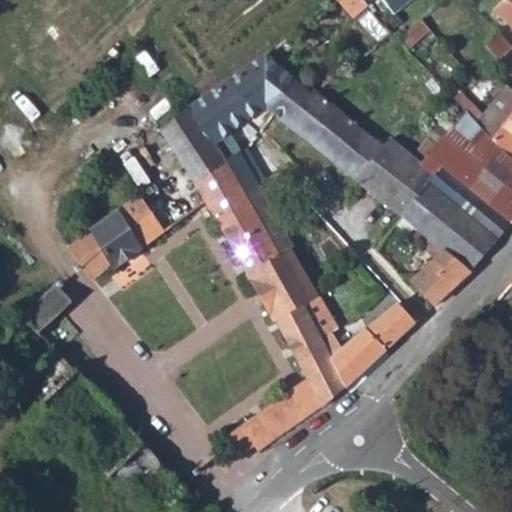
[(352,8),(362,0),(333,0),(331,2),(337,10),(347,2),(352,8)]
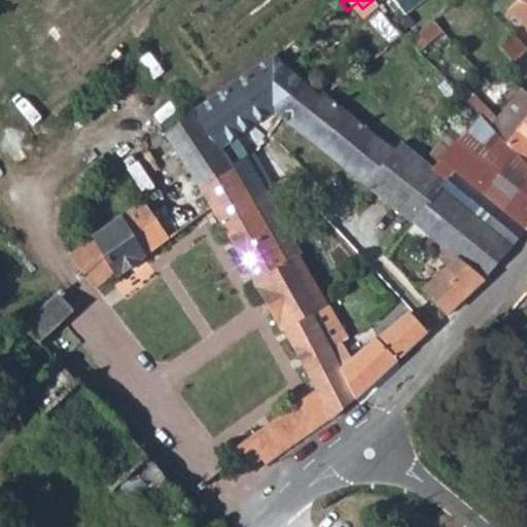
[(396,0),(407,11),(420,0),(396,0)]
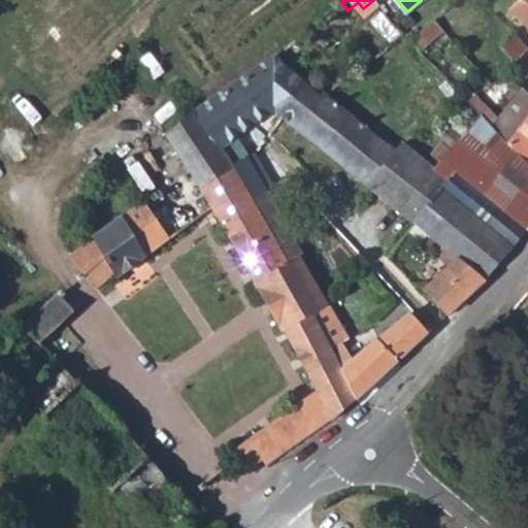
[(527,0),(517,0),(507,10),(527,28),(527,0)]
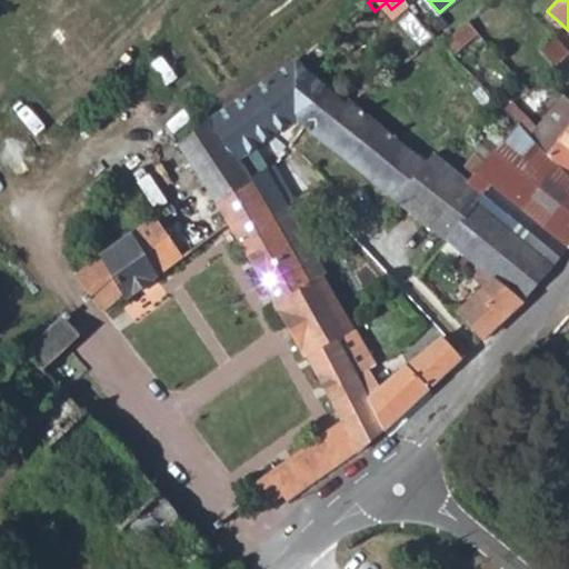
[(467,22),(443,41),(457,55),(479,35),(467,22)]
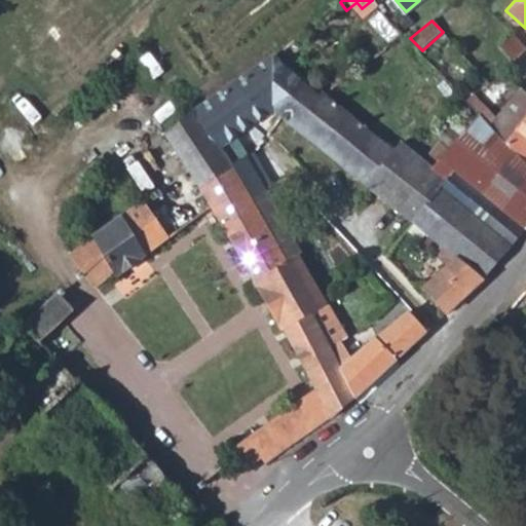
[(525,49),(512,34),(497,47),(512,62),(525,49)]
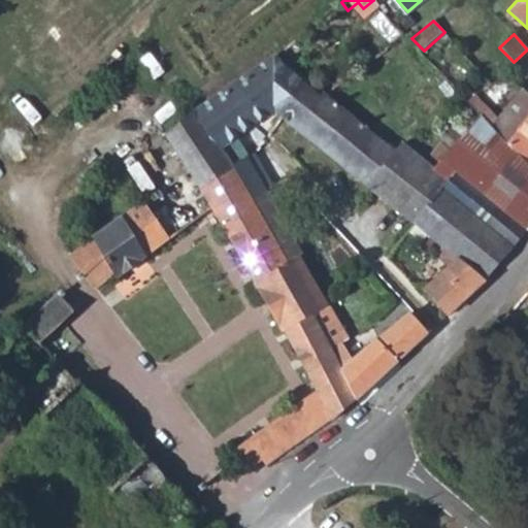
[(303,83),(275,57),(199,111),(231,173),(248,163),(235,142),(273,111),(276,113),(288,98),(303,83)]
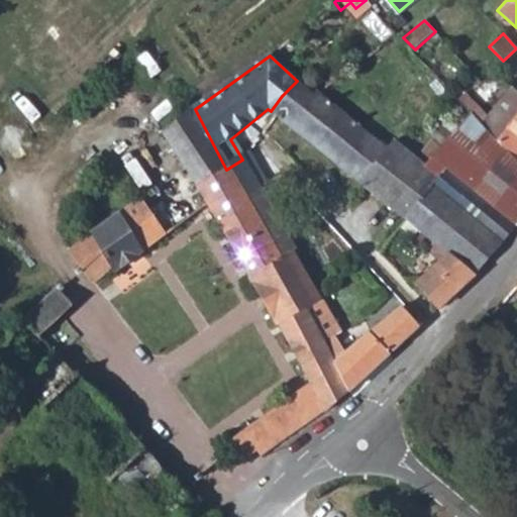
[(282,120),(405,219),(437,179),(422,166),(390,140),(384,147),(318,94),(315,91),(311,93),(297,81),(282,96),(271,111),(282,120)]
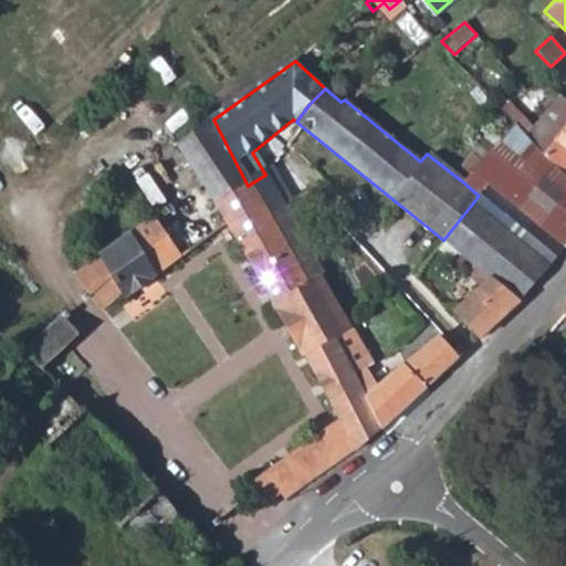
[(528,137),(545,154),(561,134),(565,126),(565,101),(561,96),(528,137)]
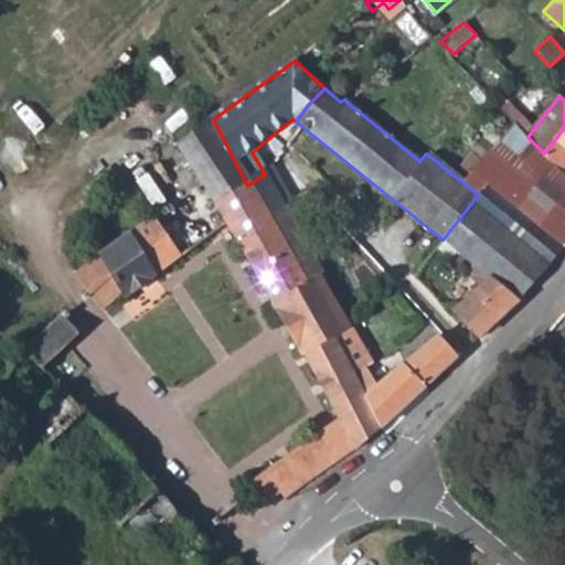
[(214,202),(226,223),(257,202),(247,185),(213,119),(185,137),(179,142),(214,202)]
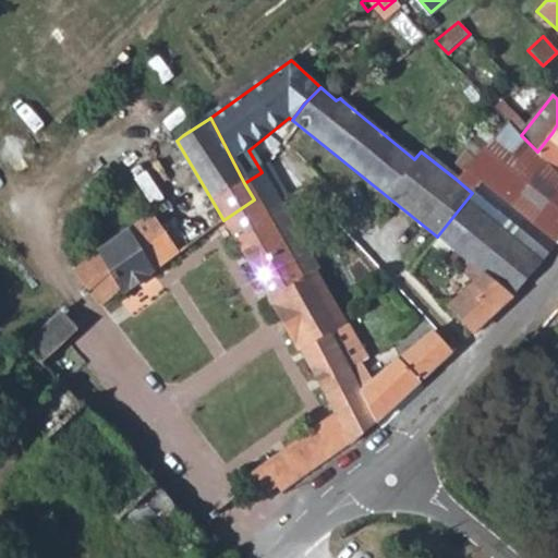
[(472,193),(437,237),(482,271),(513,296),(516,294),(557,243),(557,172),(537,152),(521,135),(507,121),(494,135),(484,125),(465,146),(476,155),(456,179),(472,193)]
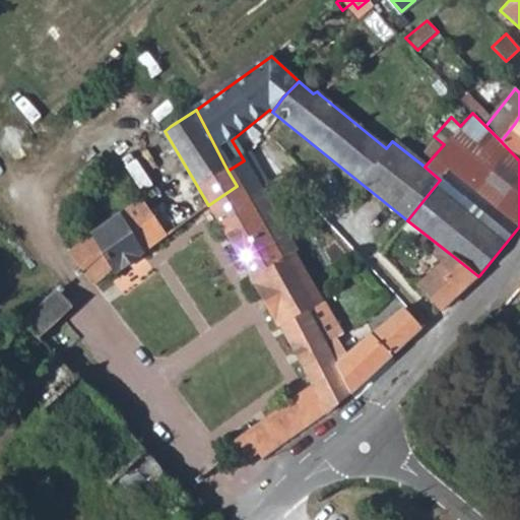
[(519,116),(515,123),(501,141),(519,160),(519,116)]
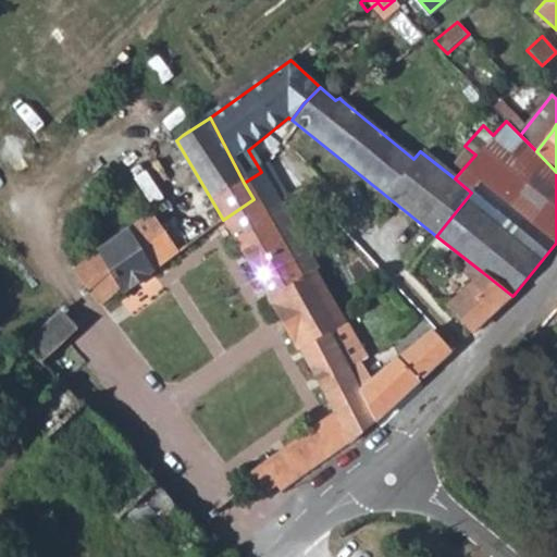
[(261,172),(244,183),(254,199),(297,275),(311,268),(316,263),(276,196),(284,190),(296,180),(276,158),(262,171),(261,172)]
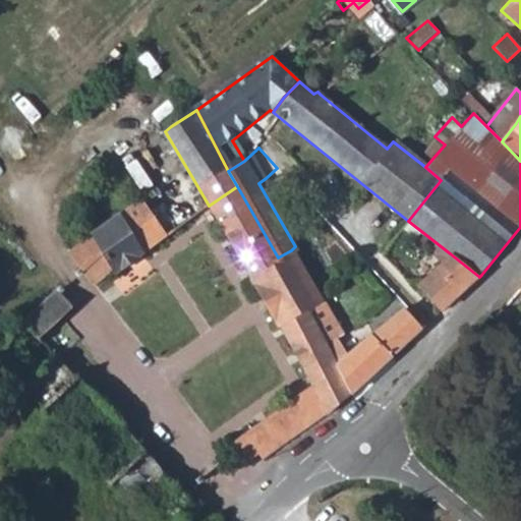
[(235,443),(248,462),(262,453),(266,457),(327,413),(329,414),(349,396),(300,315),(321,303),(291,250),(278,257),(237,186),(209,206),(248,274),(246,276),(277,329),(279,327),(313,388),(235,443)]
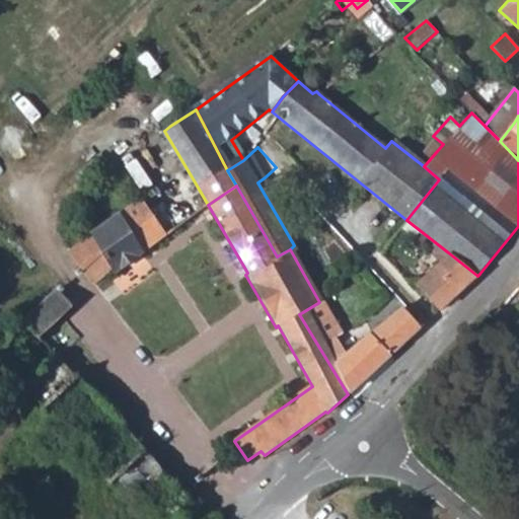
[(171,233),(147,196),(72,249),(97,282),(114,272),(171,233)]
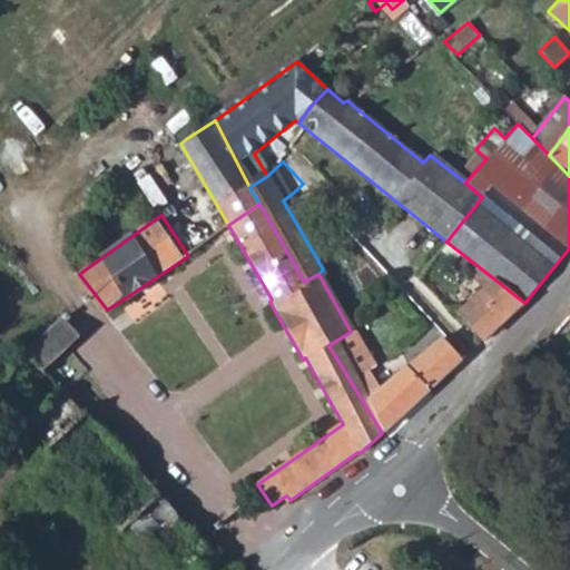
[(455,317),(482,341),(524,303),(492,277),(455,317)]
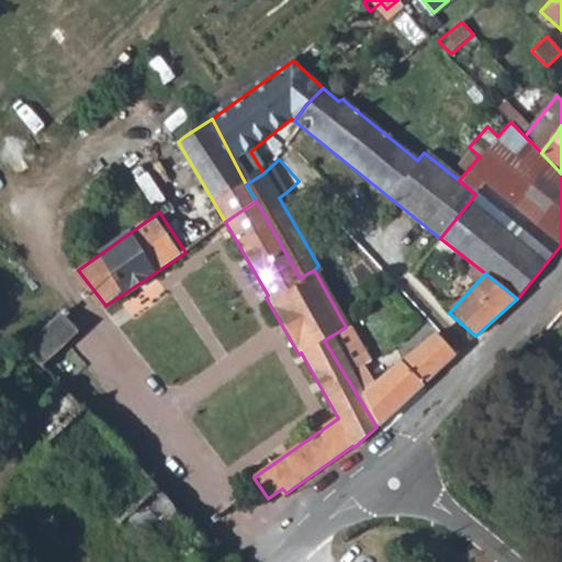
[(79,332),(63,313),(0,372),(0,391),(45,440),(43,441),(67,469),(67,470),(92,499),(93,498),(117,526),(158,486),(111,433),(110,433),(86,405),(82,407),(44,363),(79,332)]
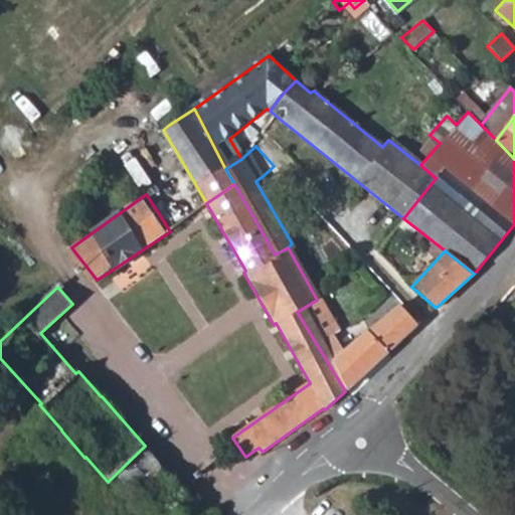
[(317,300),(297,312),(345,391),(419,324),(401,304),(344,354),(333,336),(338,333),(318,299),(317,300)]
